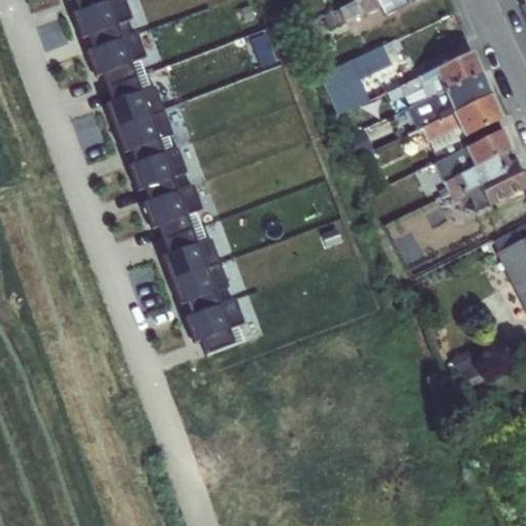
[(362,11),(357,0),(354,0),(339,7),(346,20),(362,11)]
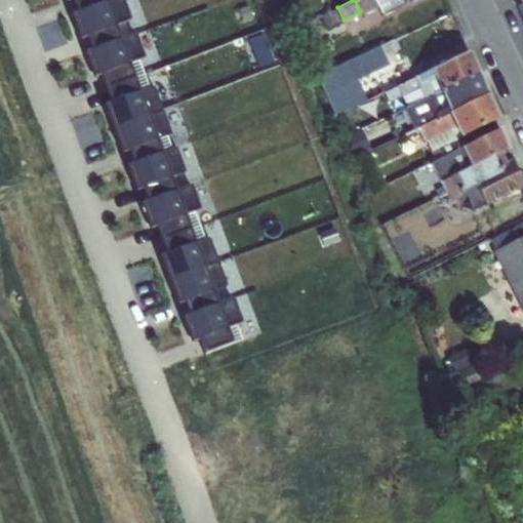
[(361,13),(380,4),(377,0),(355,0),(360,11),(361,13)]
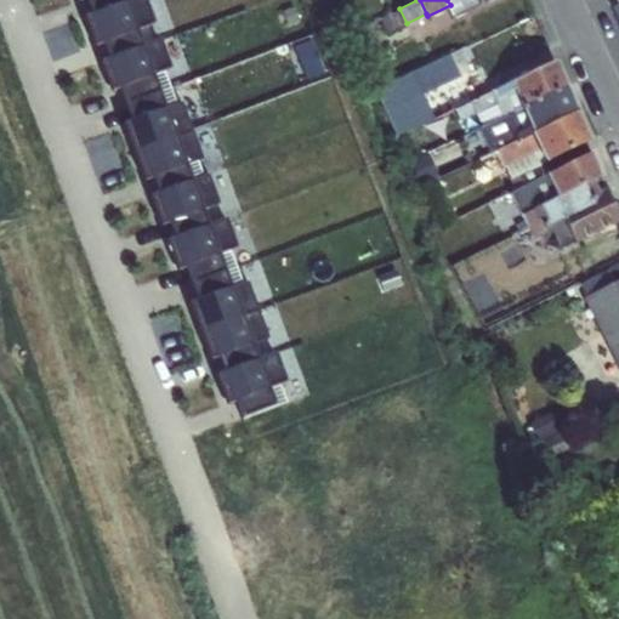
[(482,3),(481,0),(447,0),(450,5),(455,15),(482,3)]
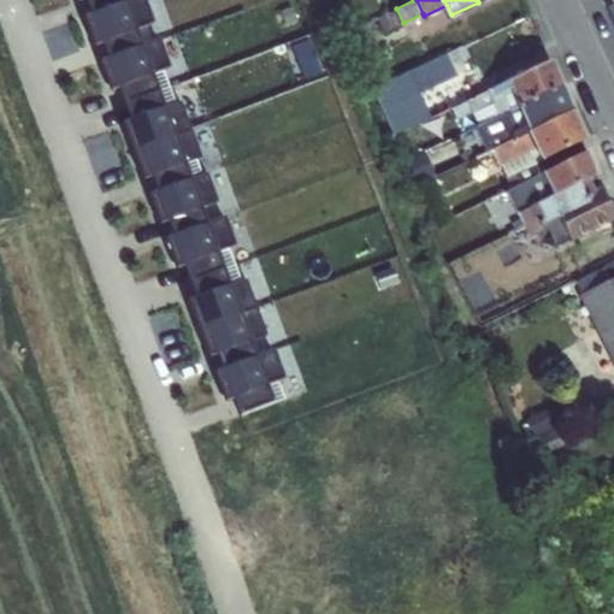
[(448,51),(373,87),(395,133),(423,119),(415,104),(405,108),(401,101),(459,74),(448,51)]
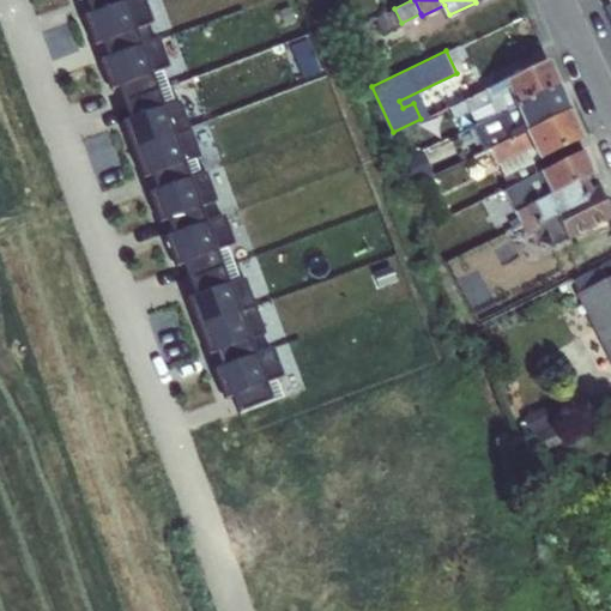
[(516,104),(561,83),(550,58),(507,79),(507,80),(516,104)]
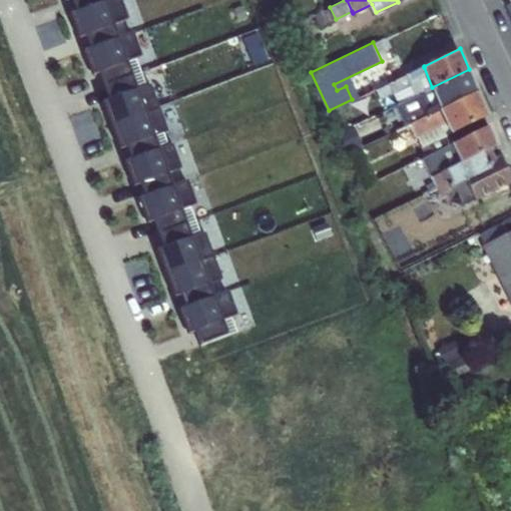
[(390,81),(399,102),(432,87),(424,67),(390,81)]
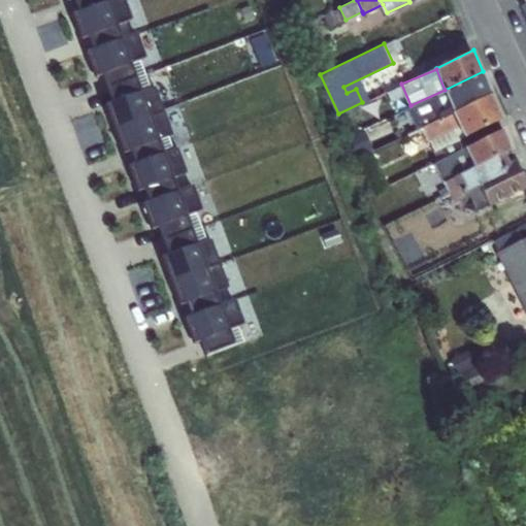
[(483,71),(445,90),(454,111),(491,93),(483,71)]
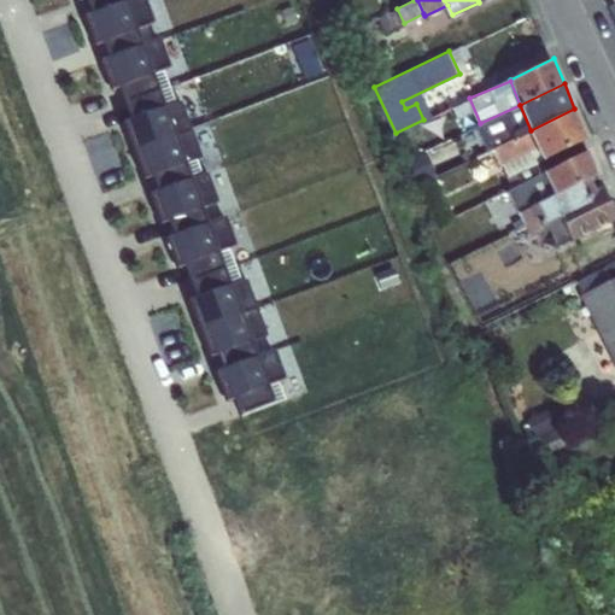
[(480,123),(478,123),(490,150),(496,146),(531,132),(531,130),(520,105),(480,123)]
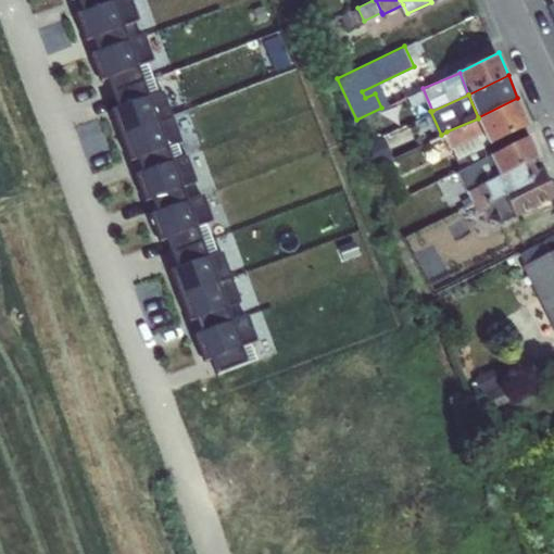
[(517,98),(478,117),(478,118),(490,142),(528,124),(517,98)]
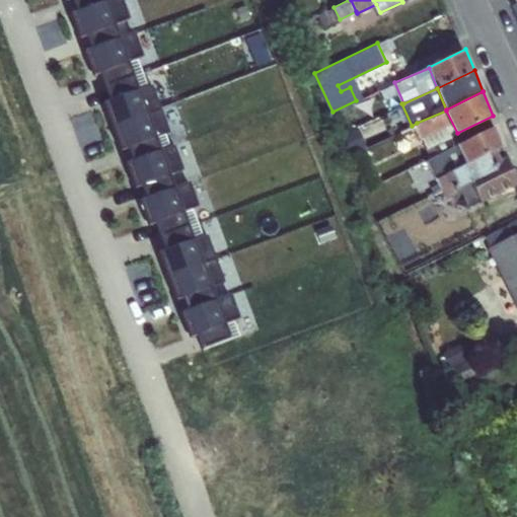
[(457,133),(446,111),(417,123),(428,147),(458,134),(457,133)]
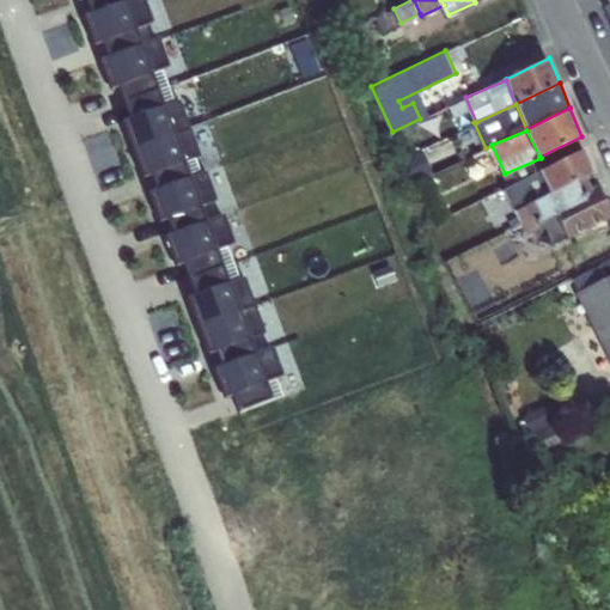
[(505,174),(492,145),(508,185),(540,170),(584,148),(581,136),(540,157),(541,158),(505,174)]
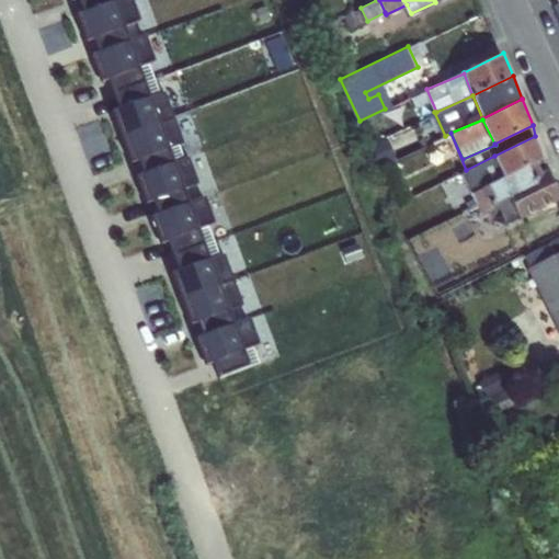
[(544,157),(535,136),(494,156),(504,175),(537,160),(544,157)]
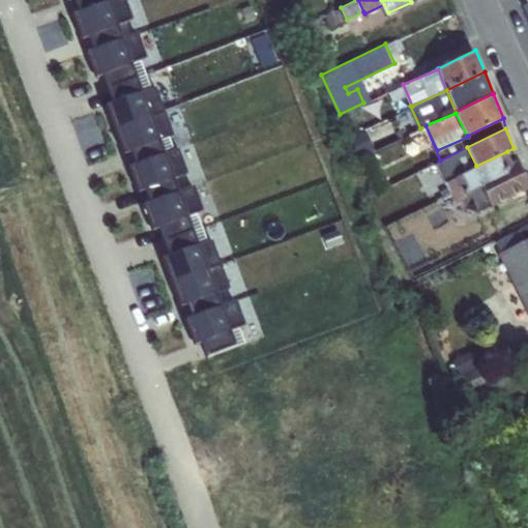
[(364,130),(350,137),(358,154),(373,148),(364,130)]
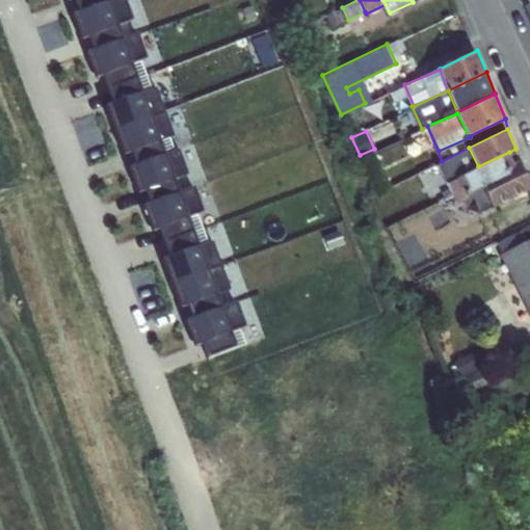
[(478,166),(469,148),(442,161),(438,163),(448,182),(449,182),(457,178),(457,177),(478,166)]
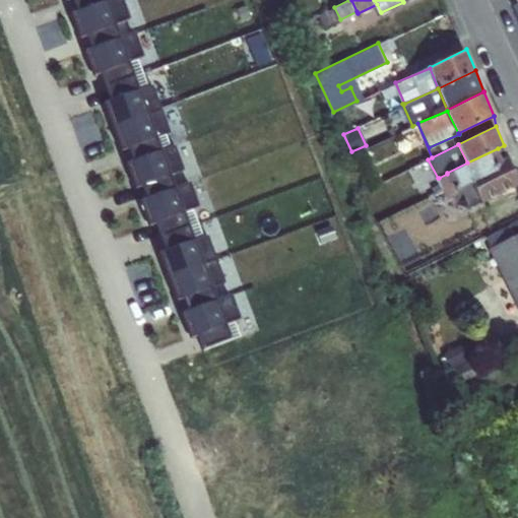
[(481,200),(481,201),(517,182),(517,177),(508,156),(503,157),(498,148),(467,163),(447,173),(447,174),(456,190),(461,187),(472,182),(481,200)]
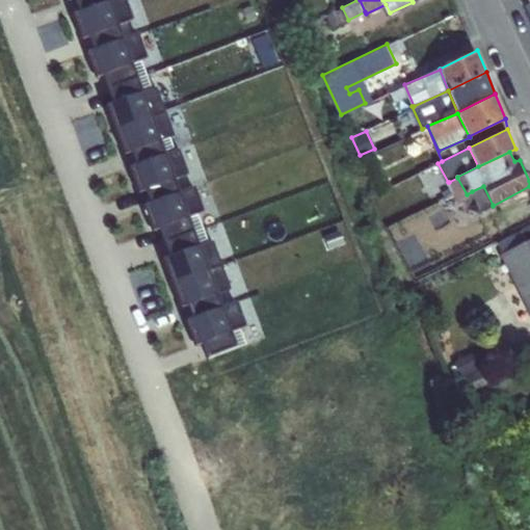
[(373,176),(365,180),(371,193),(379,189),(373,176)]
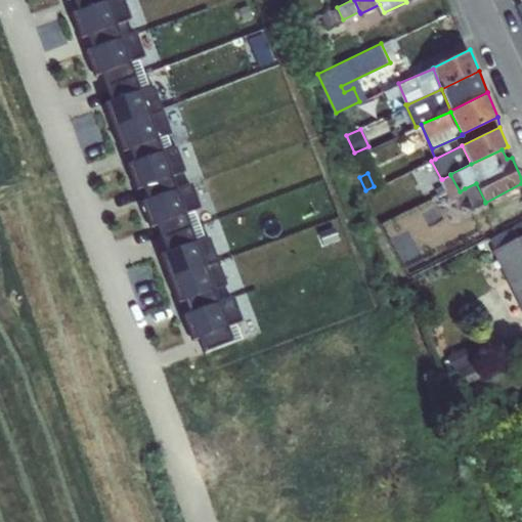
[(450,175),(442,179),(452,199),(458,196),(462,204),(473,208),(485,202),(476,183),(465,188),(460,191),(450,175)]
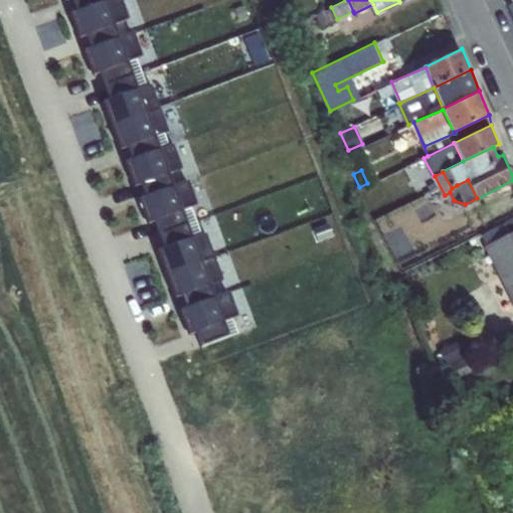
[(378,191),(365,197),(372,210),(384,204),(378,191)]
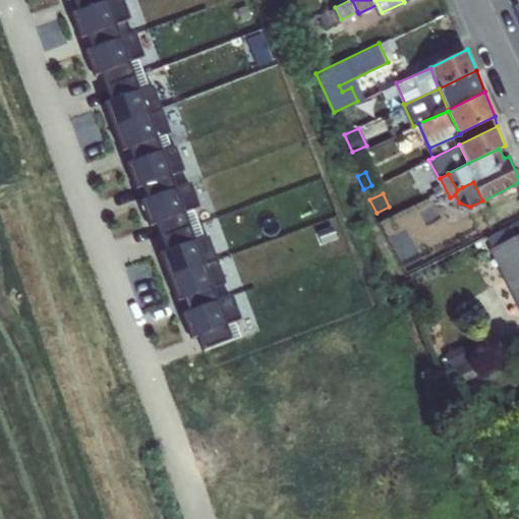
[(419,229),(442,222),(437,204),(413,211),(419,229)]
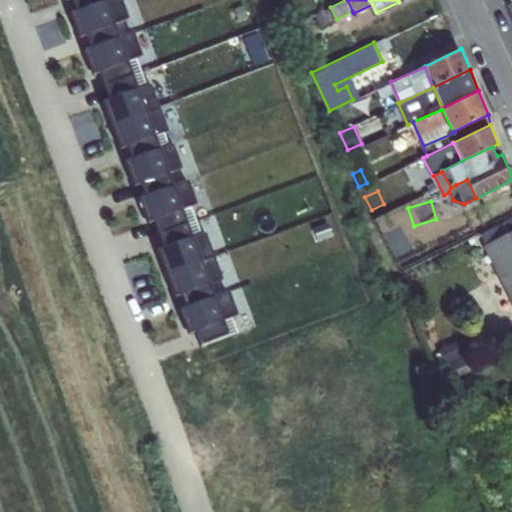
[(511,228),(483,243),(505,286),(511,299),(511,228)]
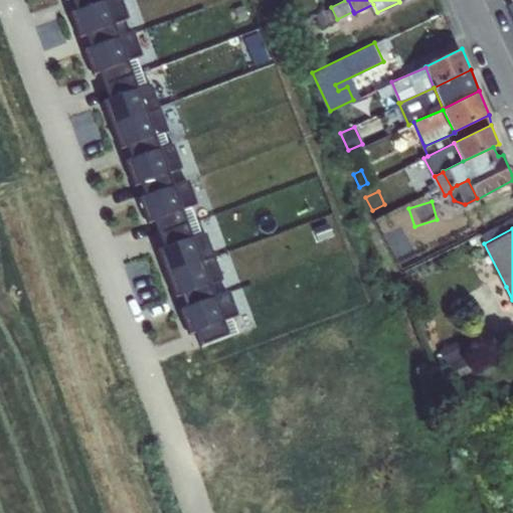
[(438,348),(448,363),(471,350),(461,334),(438,348)]
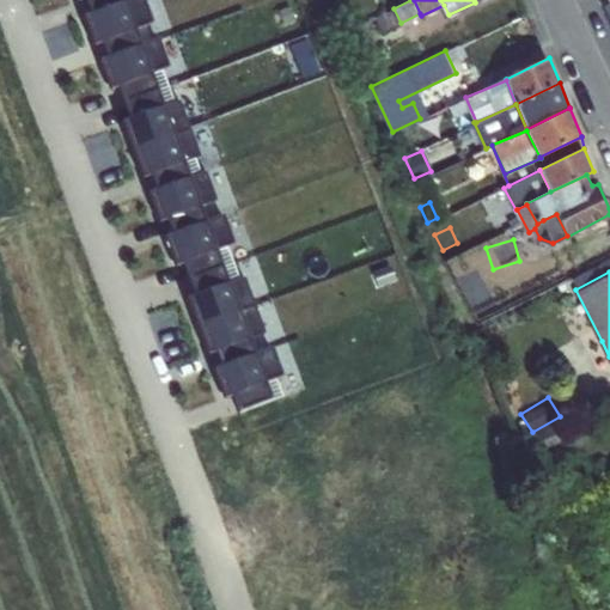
[(532,433),(541,450),(572,434),(563,418),(532,433)]
